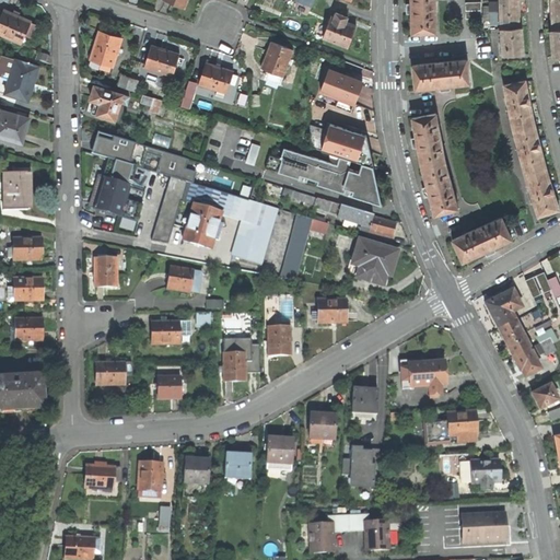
[(411,34),(435,33),(435,13),(439,13),(439,1),(434,1),(434,0),(410,0),(410,4),(408,6),(408,9),(408,12),(411,12),(411,34)]
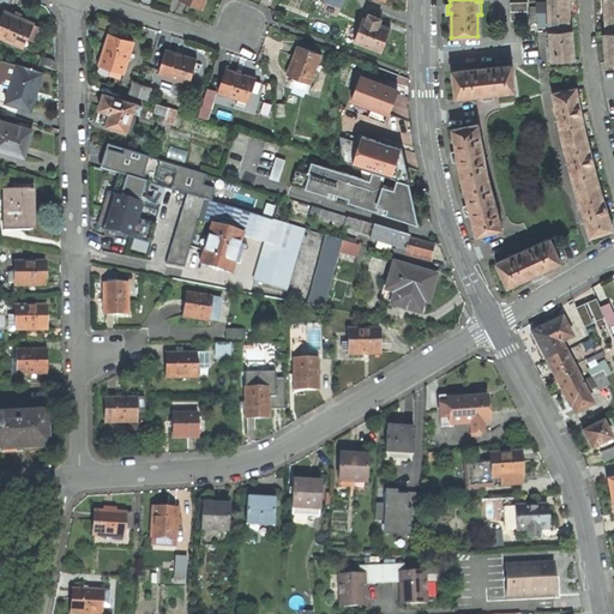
[(539,20),(547,19),(546,0),(537,1),(539,20)]
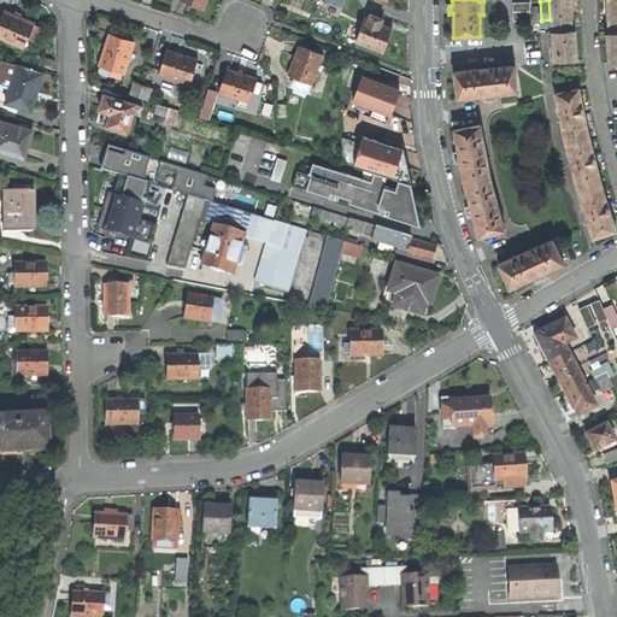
[(550,0),(551,15),(570,15),(570,7),(569,0),(550,0)]
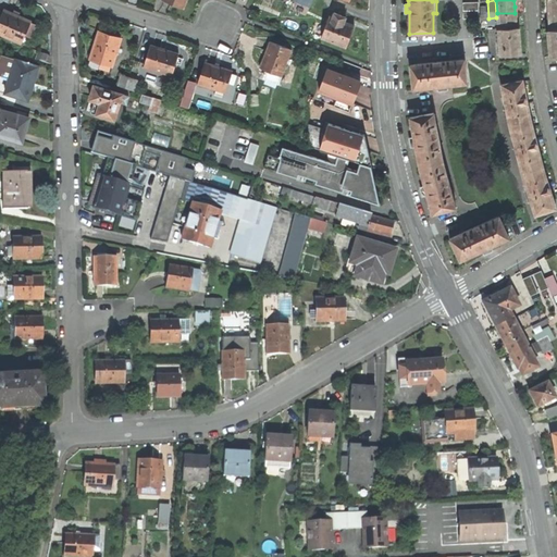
[(556,0),(547,0),(548,7),(549,14),(556,14),(556,0)]
